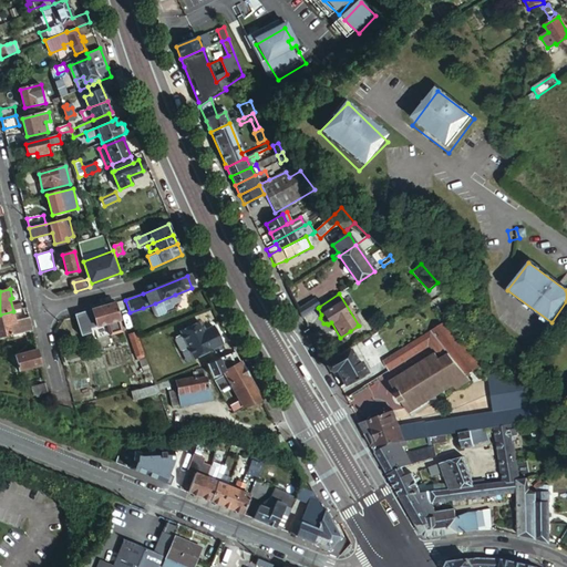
[(177,300),(175,295),(155,303),(157,311),(161,312),(168,309),(171,306),(175,303),(177,300)]
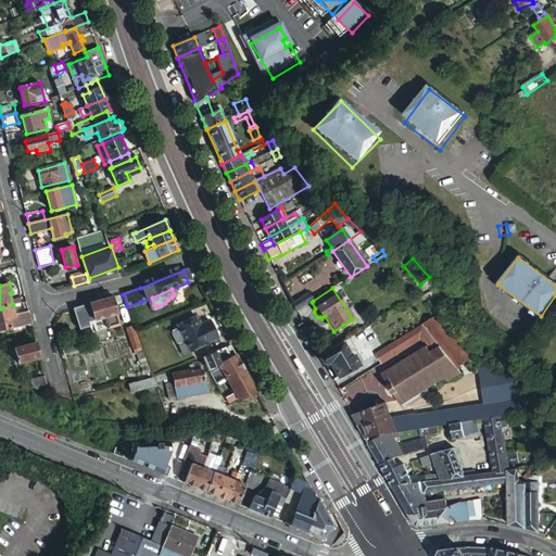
[(307,304),(312,302),(313,301),(308,292),(303,295),(307,304)]
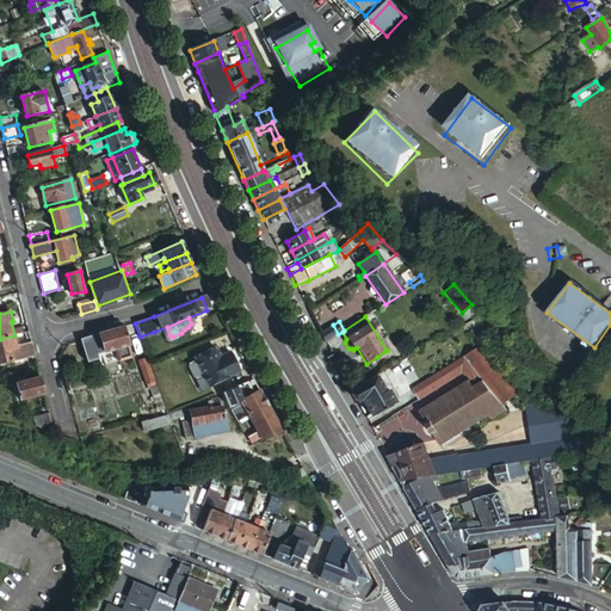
[(320,334),(325,343),(338,334),(333,325),(320,334)]
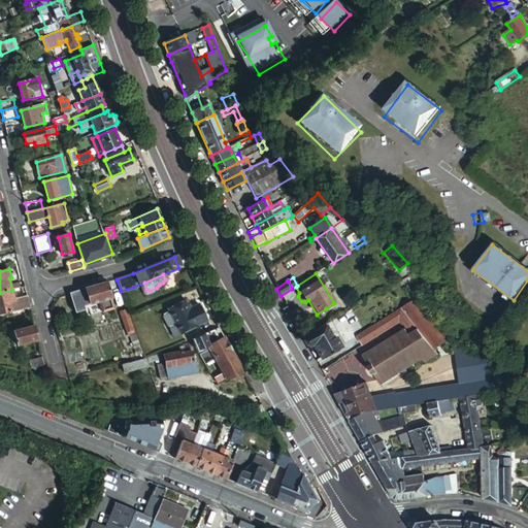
[(106,282),(86,289),(87,293),(89,303),(90,304),(98,301),(101,314),(114,309),(109,291),(110,291),(109,289),(108,289),(106,282)]
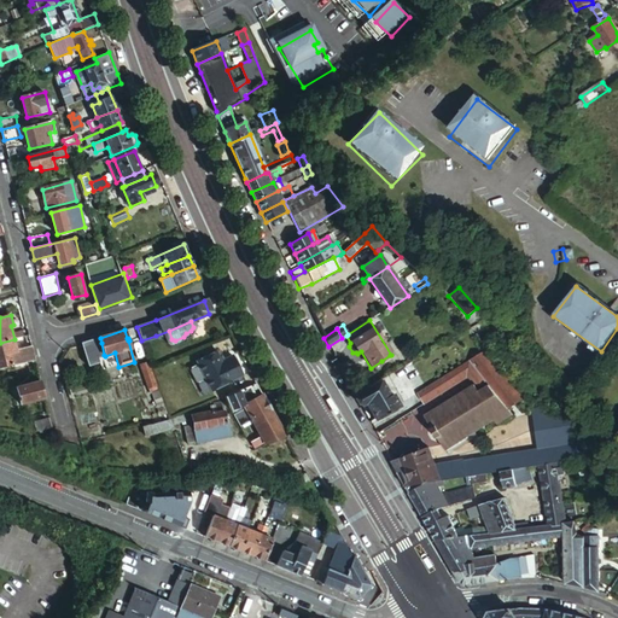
[(33,349),(31,345),(17,349),(15,339),(0,343),(0,367),(13,363),(11,354),(33,349)]
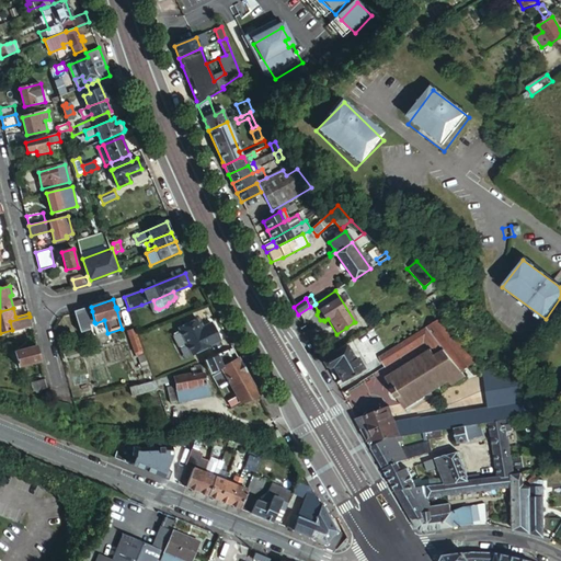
[(32,325),(30,317),(10,321),(12,330),(32,325)]
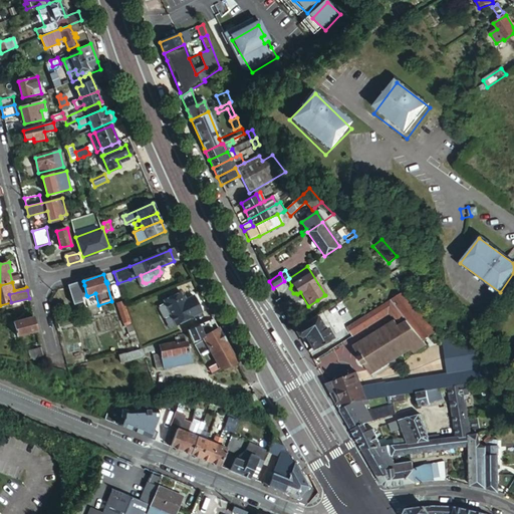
[(411,301),(404,292),(347,327),(352,335),(352,336),(388,314),(389,313),(397,308),(399,310),(407,321),(423,342),(435,333),(411,301)]
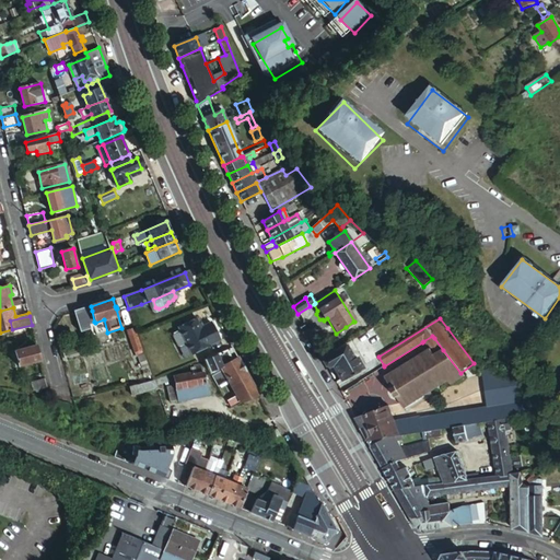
[(194,319),(175,329),(188,356),(216,341),(207,323),(198,328),(194,319)]
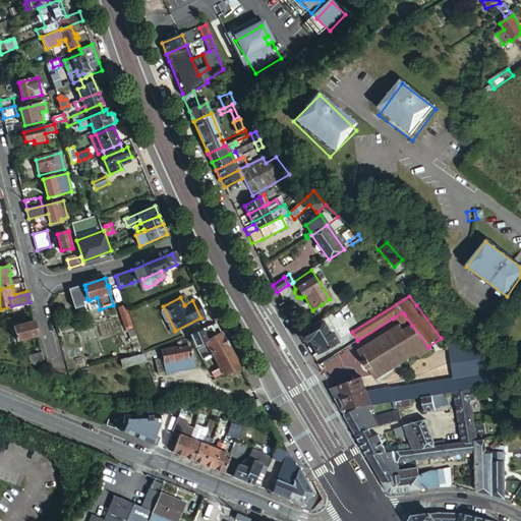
[(128,331),(130,338),(135,336),(125,305),(118,308),(125,332),(128,331)]
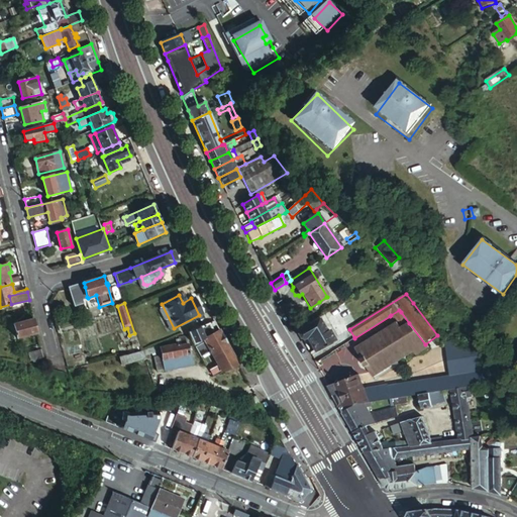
[(399,310),(391,315),(397,323),(400,329),(409,323),(401,312),(399,310)]
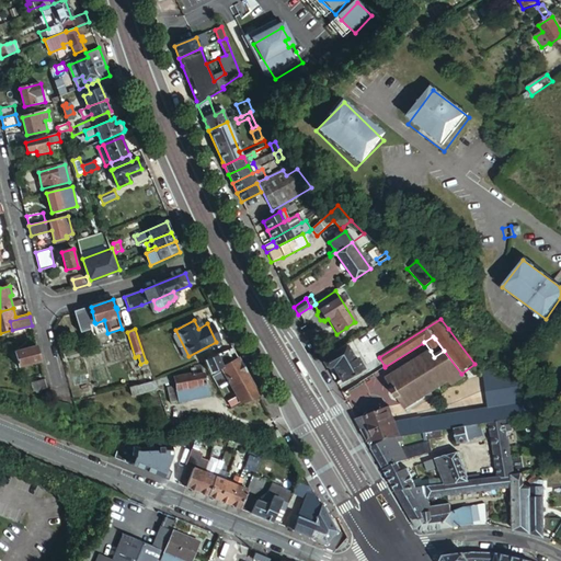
[(354,361),(345,345),(322,358),(328,370),(331,368),(340,382),(363,369),(356,359),(354,361)]
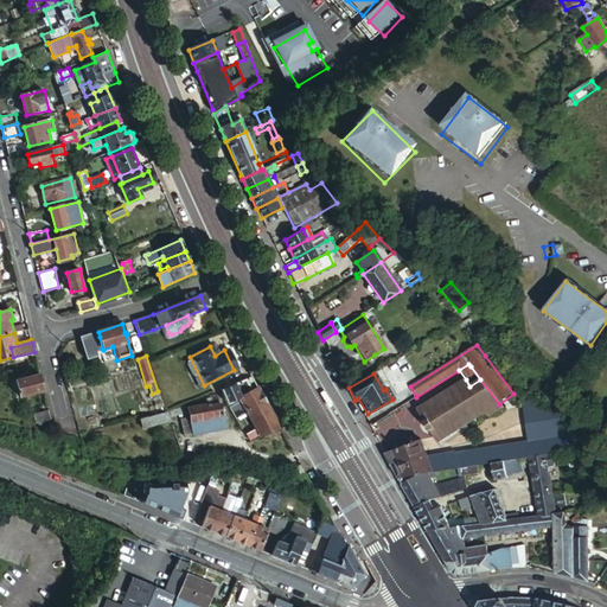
[(44,391),(39,375),(12,381),(13,391),(18,390),(20,397),(44,391)]
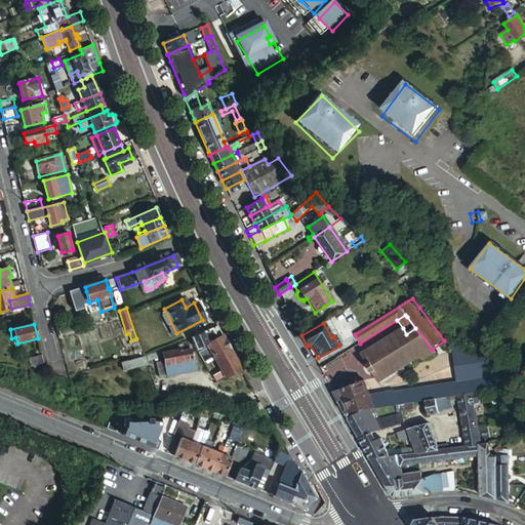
[(211,328),(191,336),(196,349),(197,349),(205,345),(207,348),(199,352),(197,353),(202,363),(212,358),(224,378),(241,370),(223,334),(217,337),(211,328)]
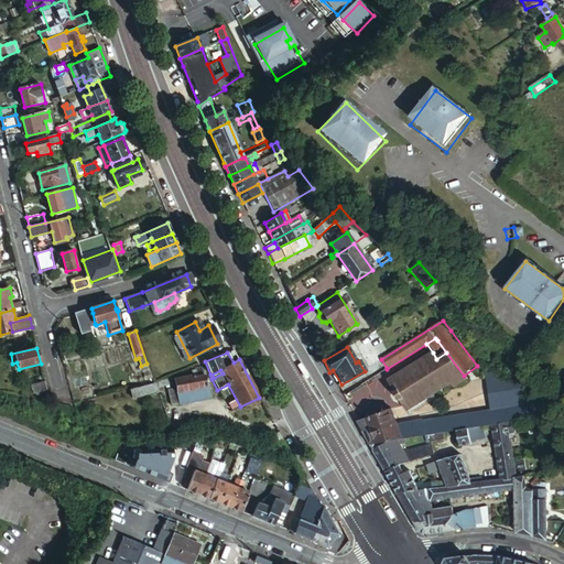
[(433,353),(389,380),(397,391),(394,392),(400,401),(402,400),(409,411),(453,383),(455,388),(467,380),(464,376),(446,353),(436,359),(433,353)]
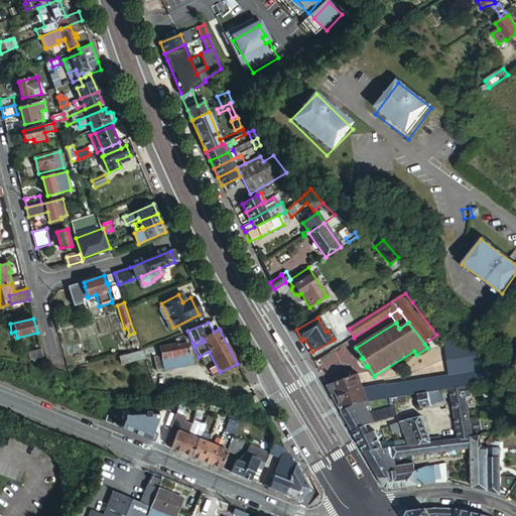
[(131,347),(132,350),(132,351),(140,349),(134,333),(129,335),(133,346),(131,347)]
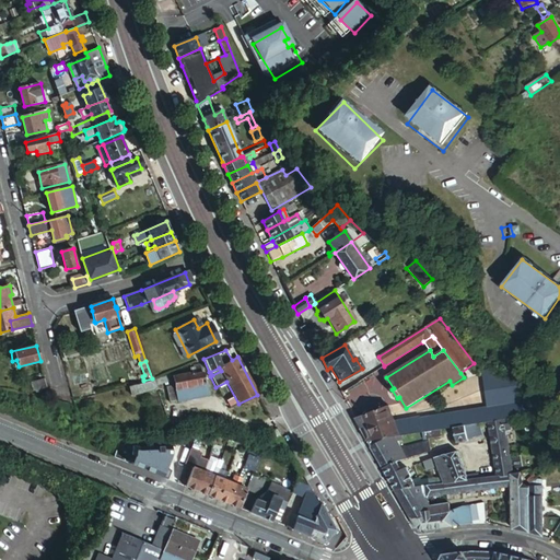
[(201,366),(189,368),(190,374),(174,376),(175,385),(166,386),(168,403),(206,395),(201,366)]
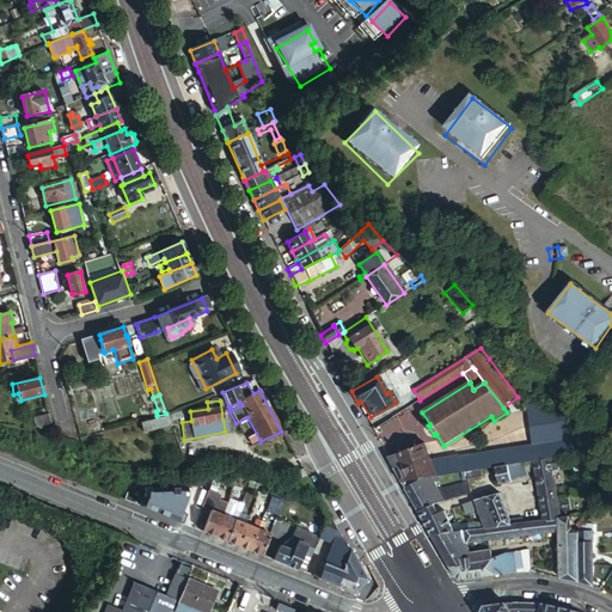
[(528,407),(526,408),(533,446),(571,440),(565,411),(539,415),(538,403),(528,407)]
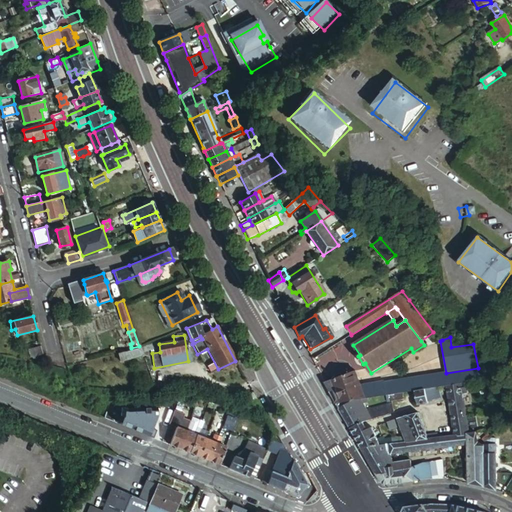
[(154,342),(142,346),(144,352),(155,347),(154,342)]
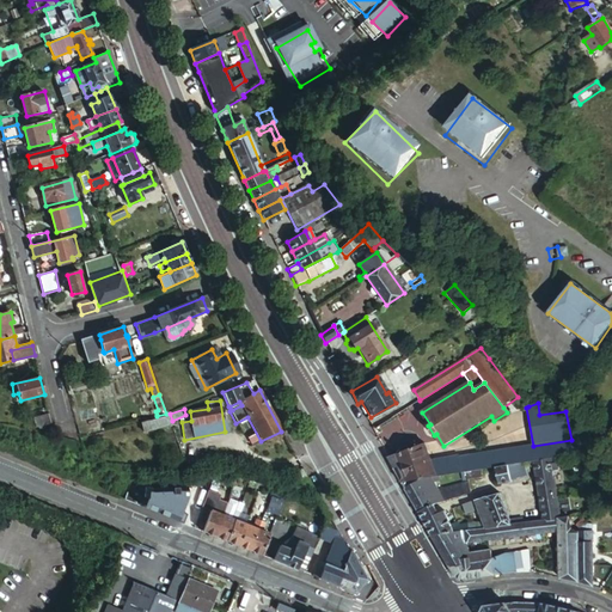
[(51,422),(49,414),(34,417),(36,426),(51,422)]
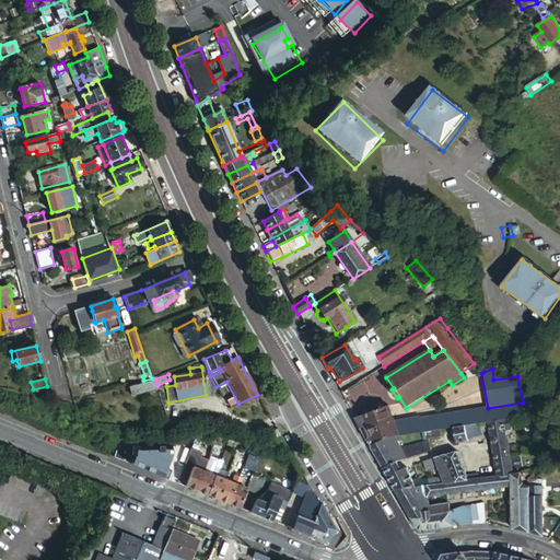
[(155,378),(153,380),(129,386),(131,395),(153,389),(158,385),(155,378)]
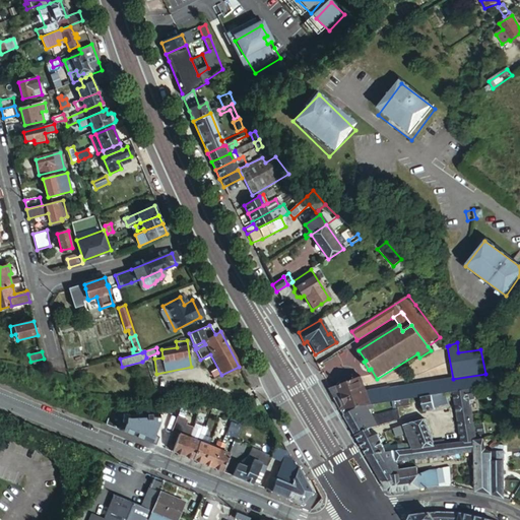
[(114,362),(107,364),(109,370),(115,369),(114,362)]
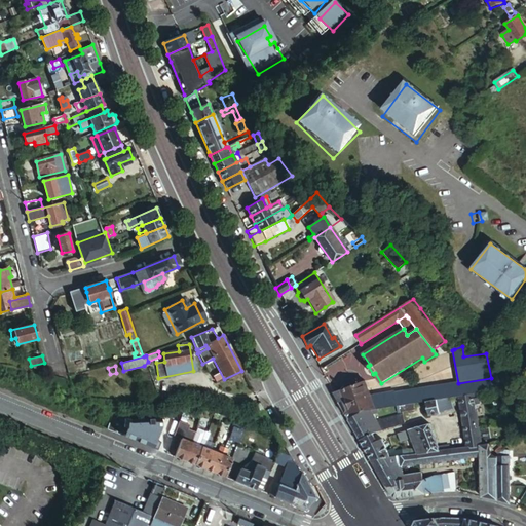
[(372,396),(379,410),(397,407),(423,403),(425,403),(436,401),(448,399),(450,399),(459,397),(479,395),(493,391),(491,378),(458,383),(397,392),(396,392),(372,396)]
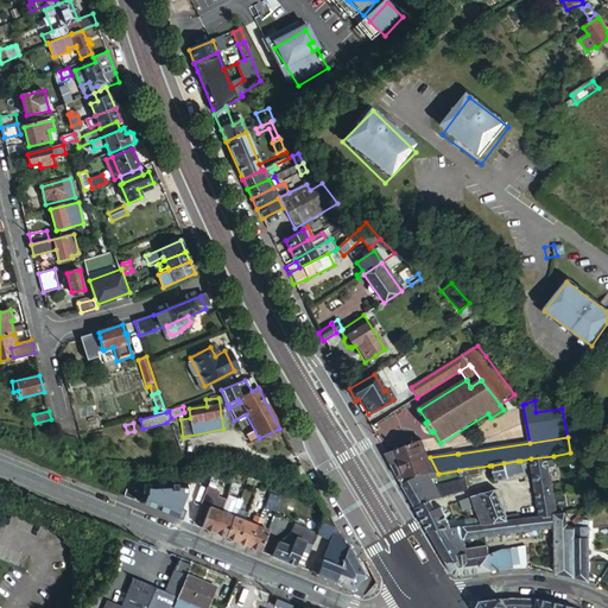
[(438,474),(430,457),(423,441),(385,455),(392,467),(399,480),(429,475),(438,474)]
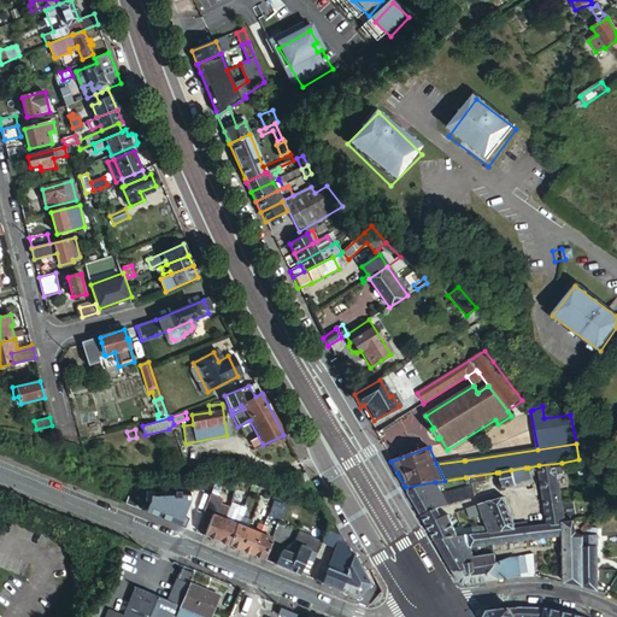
[(562,463),(539,465),(548,524),(564,522),(557,476),(564,475),(562,463)]
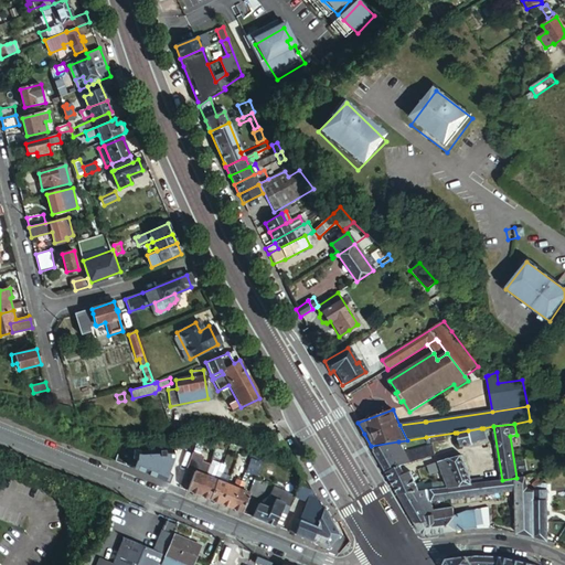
[(481,428),(468,430),(471,443),(486,439),(483,428),(481,428)]
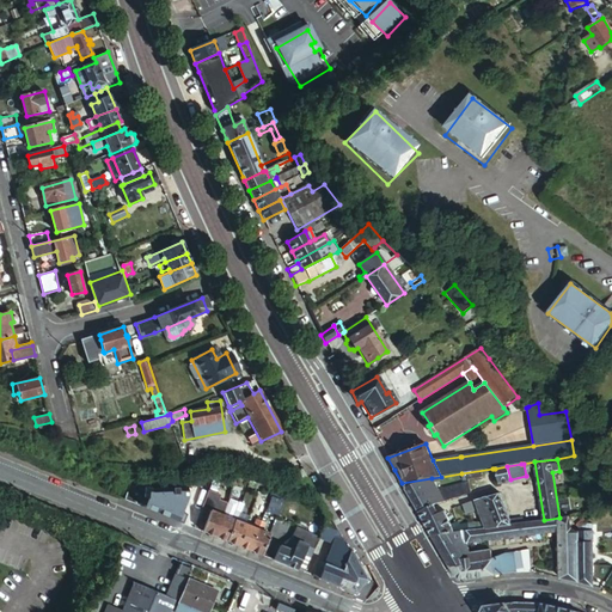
[(507,466),(495,469),(500,484),(510,482),(510,479),(507,466)]
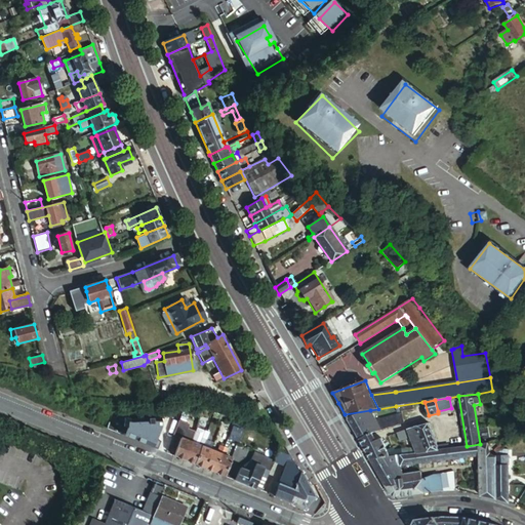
[(422,407),(422,402),(396,406),(397,412),(400,411),(413,410),(413,408),(422,407)]
